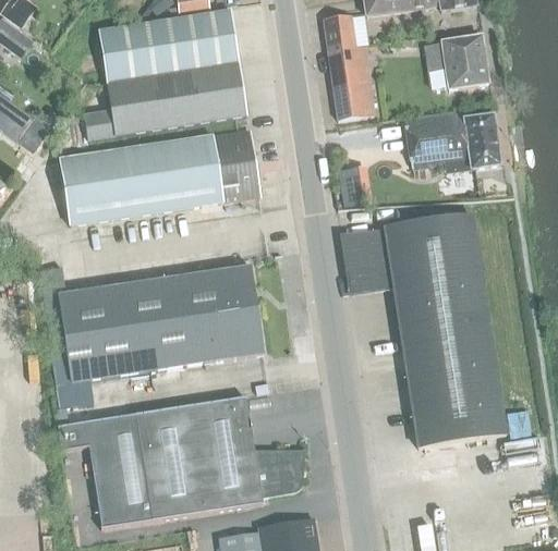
[(0,11),(20,27),(33,11),(19,0),(8,0),(0,10),(0,11)]
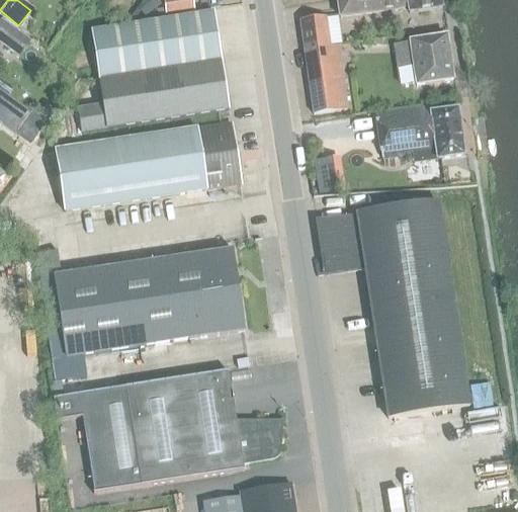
[(193,7),(192,0),(163,0),(165,11),(193,7)]
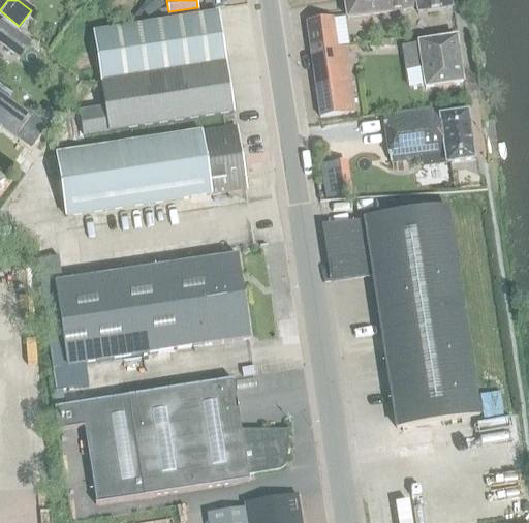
[(345,0),(346,12),(416,2),(416,8),(449,4),(448,0),(345,0)]
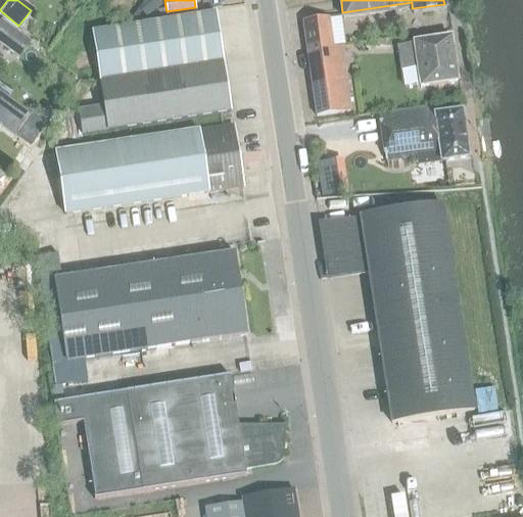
[(93,27),(100,76),(222,56),(215,7),(93,27)]
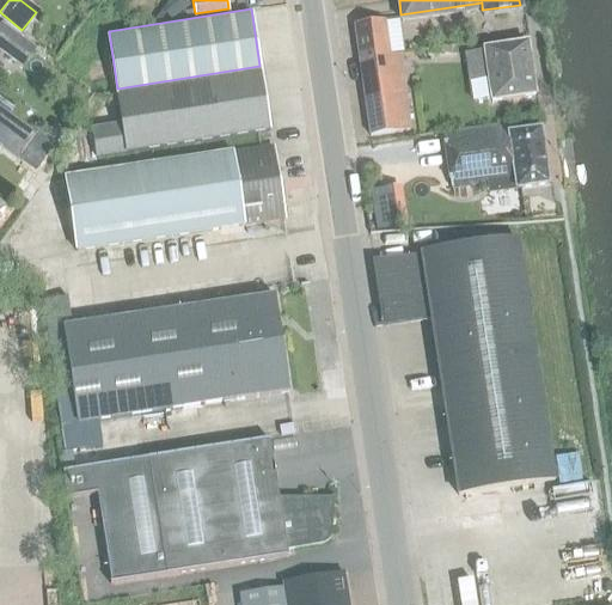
[(354,19),(359,55),(389,52),(384,16),(354,19)]
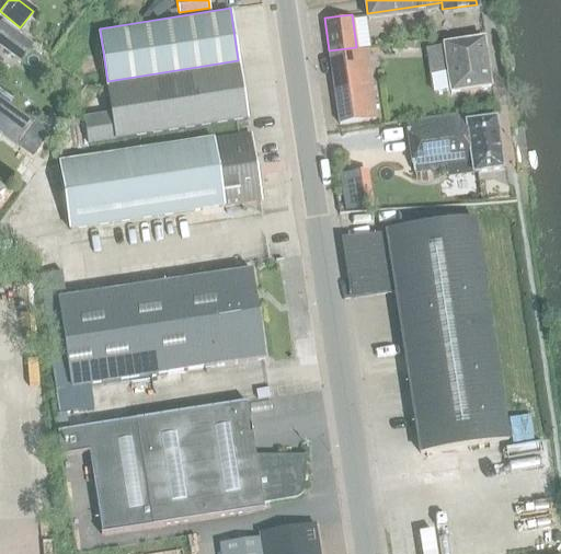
[(33,39),(0,16),(0,15),(0,42),(20,57),(33,39)]
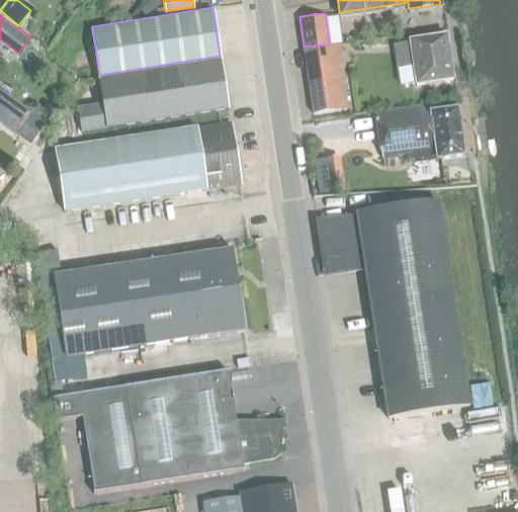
[(452,76),(445,31),(408,37),(396,39),(399,61),(411,59),(415,82),(452,76)]
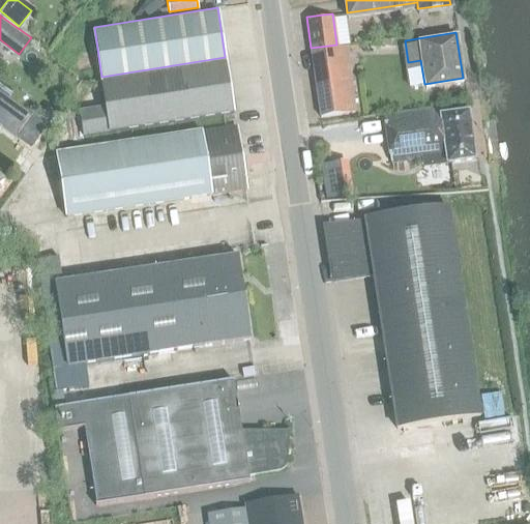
[(346,42),(336,45),(311,48),(319,112),(354,107),(346,42)]
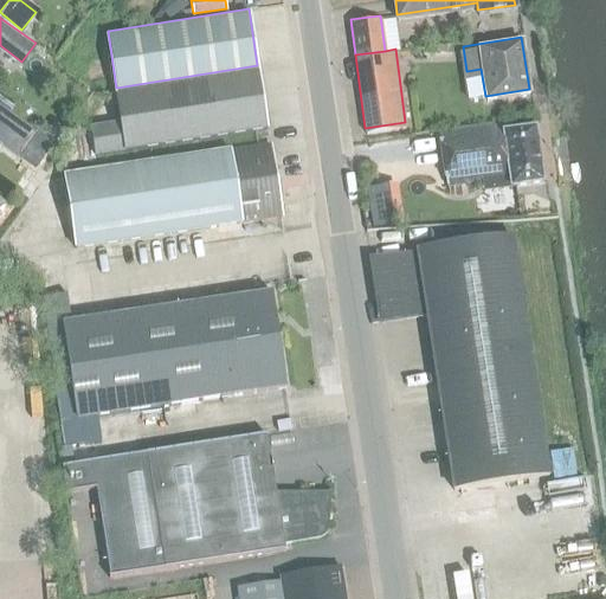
[(257,65),(116,88),(121,117),(92,122),(96,150),(265,123),(257,65)]
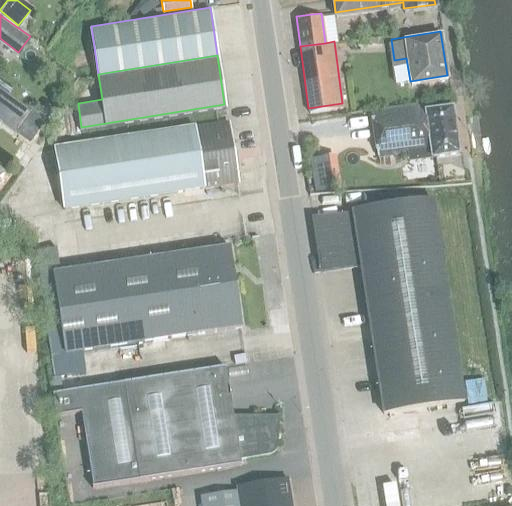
[(0,84),(0,118),(14,128),(30,107),(0,84)]
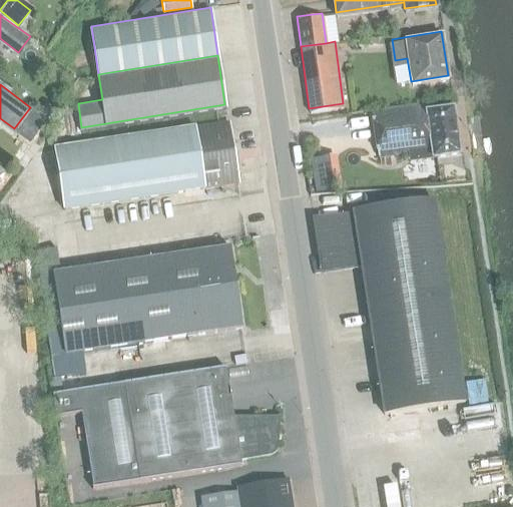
[(424,109),(424,103),(370,111),(377,155),(406,150),(406,146),(429,143),(431,154),(458,150),(452,105),(424,109)]
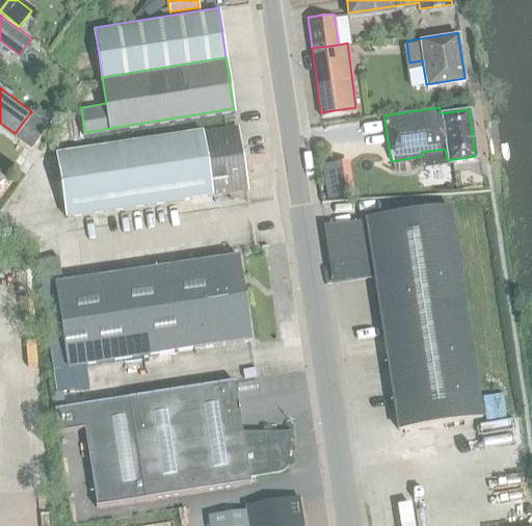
[(237,122),(200,128),(57,149),(67,213),(246,186),(243,163),(246,161),(247,147),(240,146),(237,122)]
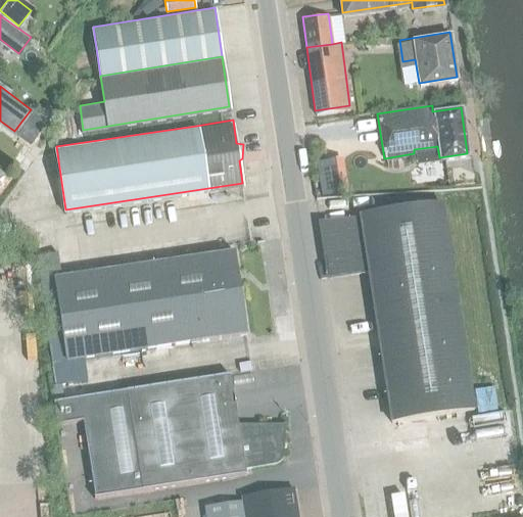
[(428,201),(427,194),(403,197),(405,205),(358,213),(359,215),(340,218),(348,271),(367,268),(390,419),(473,406),(442,199),(428,201)]
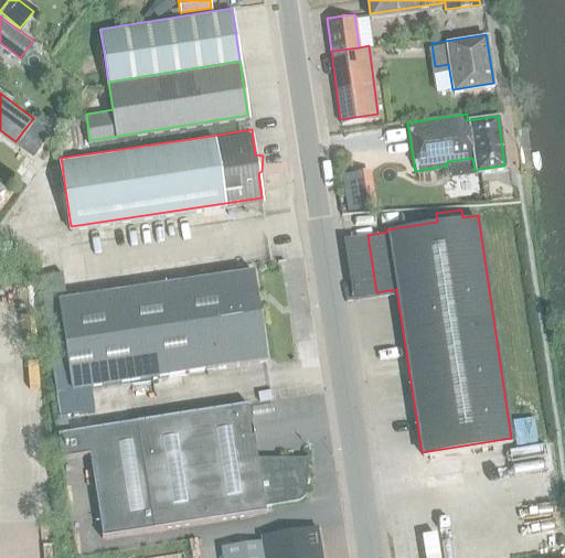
[(62,269),(40,271),(56,387),(60,410),(94,405),(89,382),(265,356),(253,269),(65,297),(62,269)]
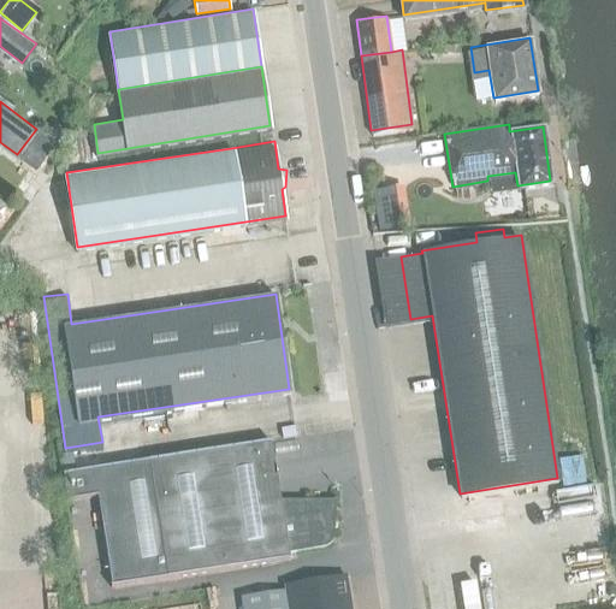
[(283,433),(297,431),(295,421),(280,424),(283,433)]
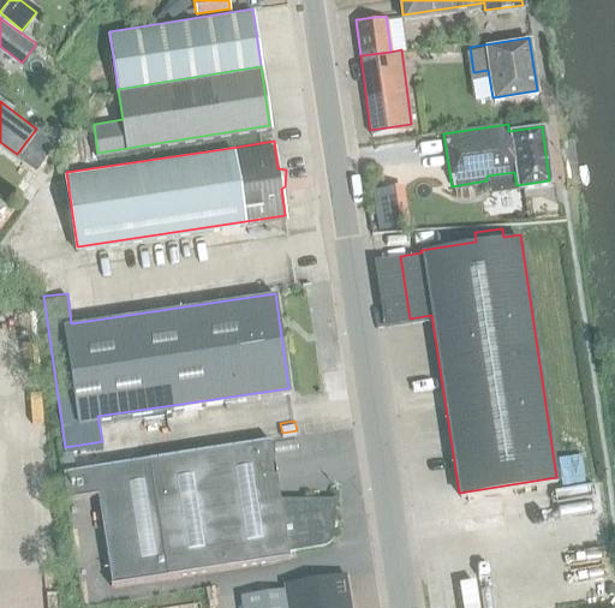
[(276,495),(269,436),(148,453),(63,466),(67,494),(97,490),(111,580),(165,572),(287,554),(286,546),(323,540),(328,537),(330,535),(332,531),(334,496),(276,495)]
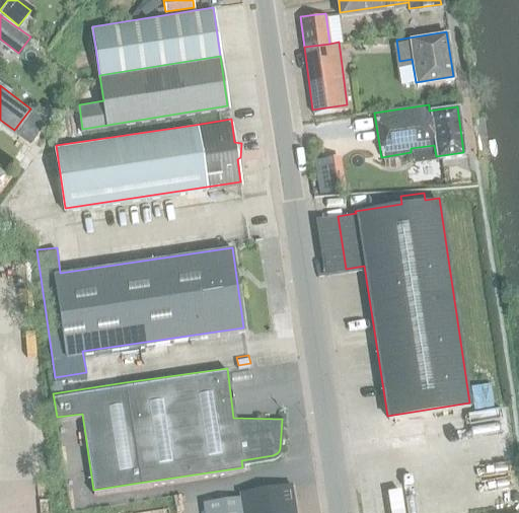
[(477,398),(496,397),(495,379),(475,380),(477,398)]
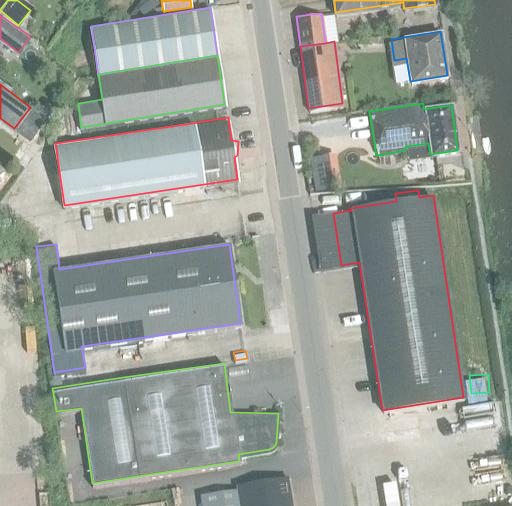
[(292,505),(287,474),(236,483),(237,487),(199,493),(200,505),(292,505)]
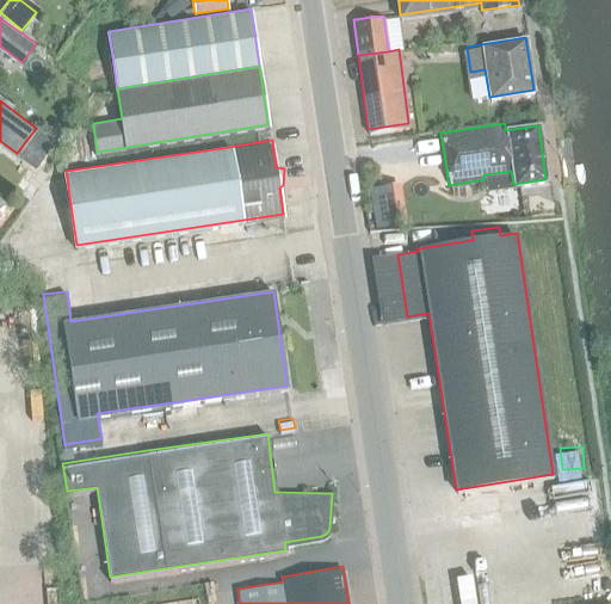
[(481,603),(476,572),(461,574),(467,603),(481,603)]
